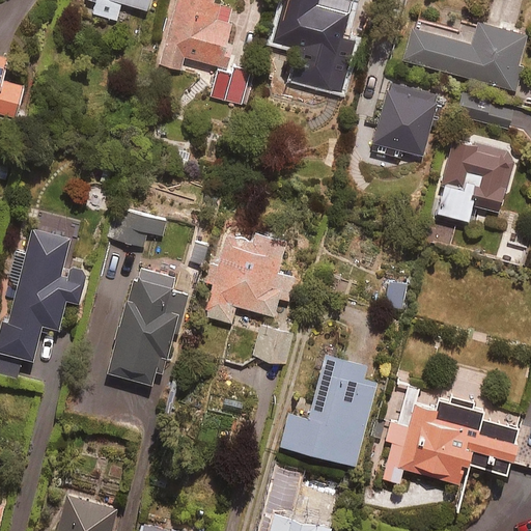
[(149,0),(91,0),(96,1),(93,14),(118,20),(122,1),(148,8),(149,0)]
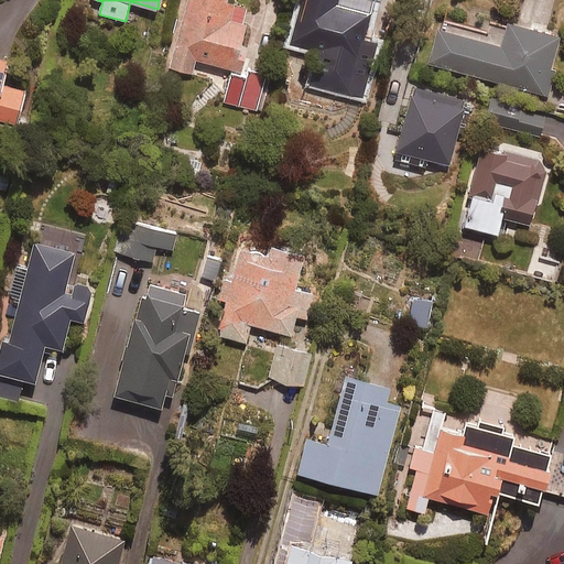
[(196,58),(242,71),(249,45),(243,44),(249,22),(242,20),(246,6),(227,1),(227,0),(186,0),(170,67),(193,73),(196,58)]
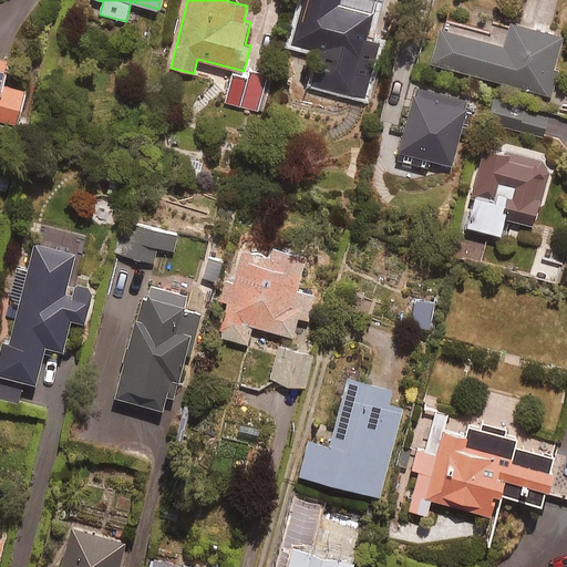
[(375,0),(302,0),(291,42),(315,48),(305,81),(350,94),(375,0)]
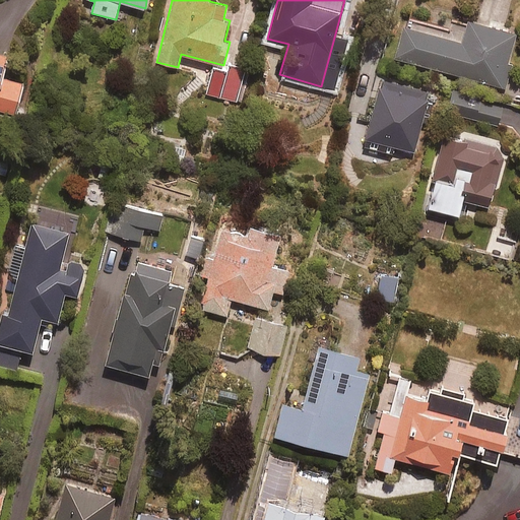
[(469,20),(463,43),(405,26),(396,58),(506,87),(513,64),(509,63),(517,34),(469,20)]
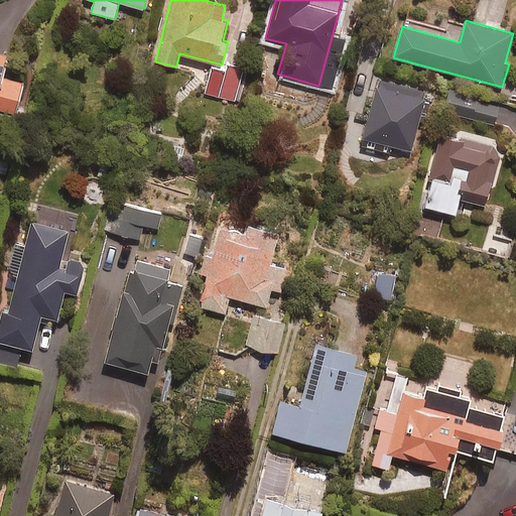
[(0,53),(0,109),(16,114),(24,83),(3,77),(9,56),(0,53)]
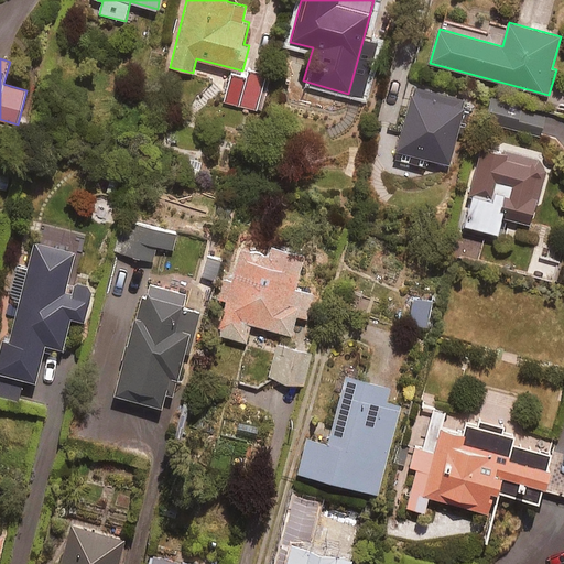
[(267,76),(248,72),(247,77),(232,73),(225,102),(258,110),(267,76)]
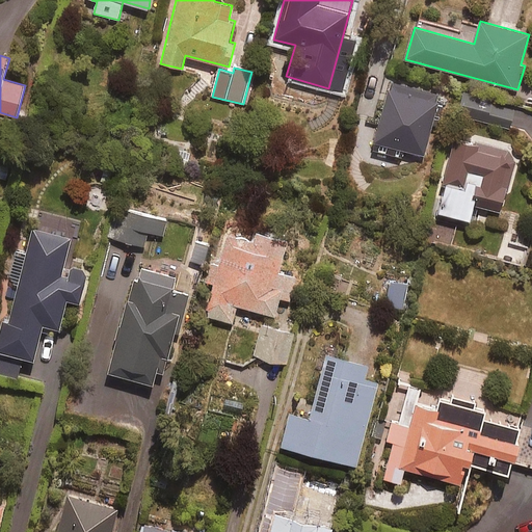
[(441,95),(393,81),(375,141),(423,155),(441,95)]
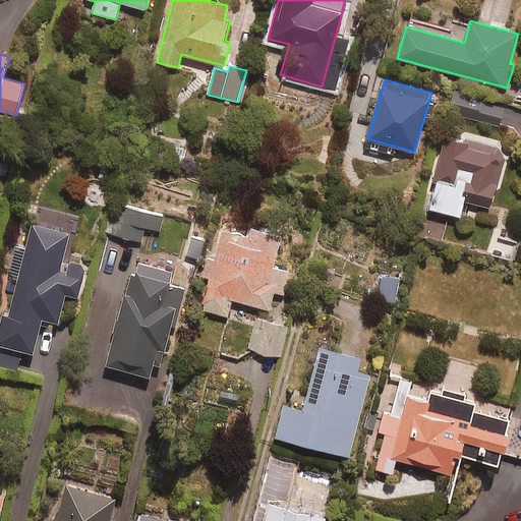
[(506,150),(445,134),(433,178),(439,180),(431,208),(461,216),(465,199),(490,206),(506,150)]
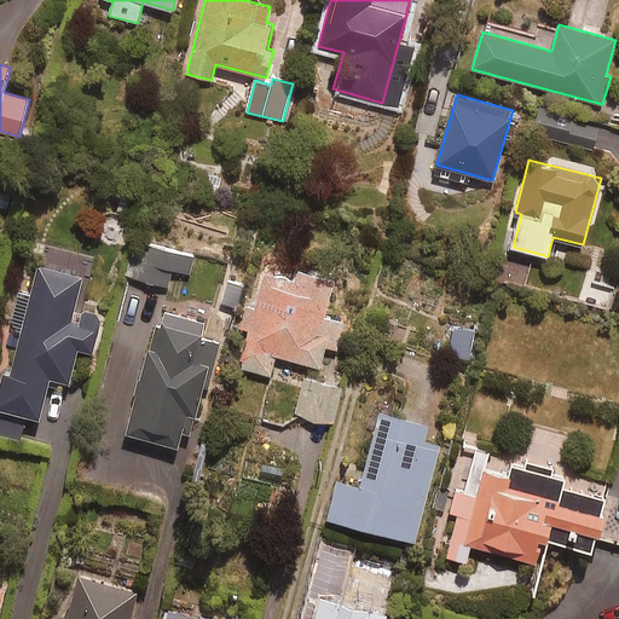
[(195,255),(143,243),(134,278),(168,285),(172,270),(190,273),(195,255)]
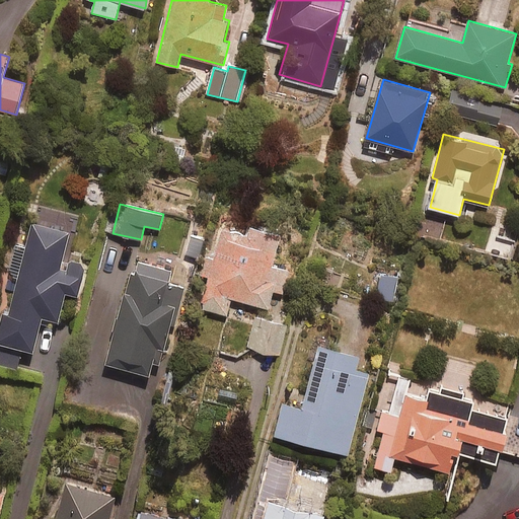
[(3,287),(15,290),(10,311),(3,310),(0,322),(0,363),(17,368),(22,348),(33,351),(42,316),(58,320),(65,293),(78,296),(85,265),(63,260),(69,231),(31,222),(26,243),(14,240),(3,287)]
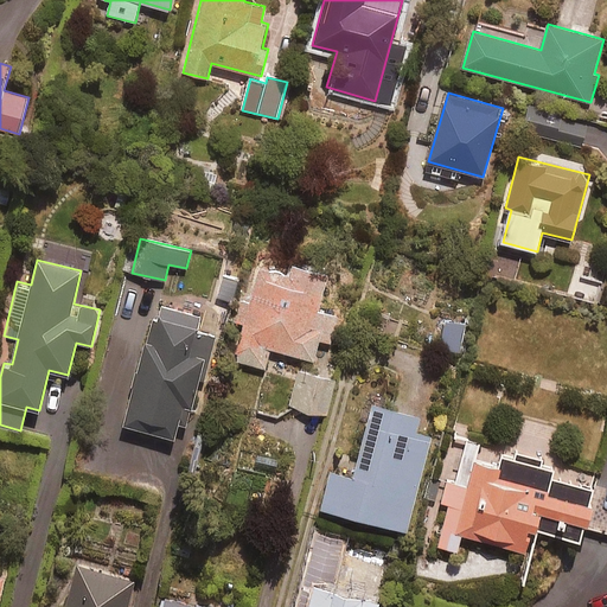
[(236,323),(244,325),(235,359),(264,368),(270,347),(314,359),(320,337),(350,345),(357,319),(318,308),(328,273),(293,263),(289,274),(261,266),(251,302),(243,300),(236,323)]
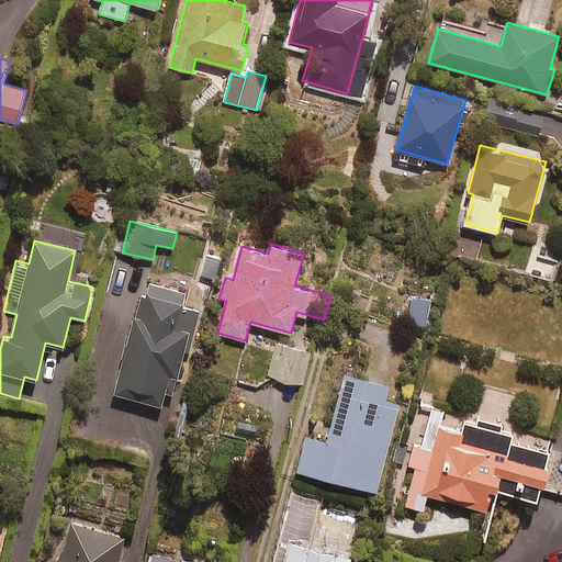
[(222,259),(205,255),(201,274),(217,279),(222,259)]
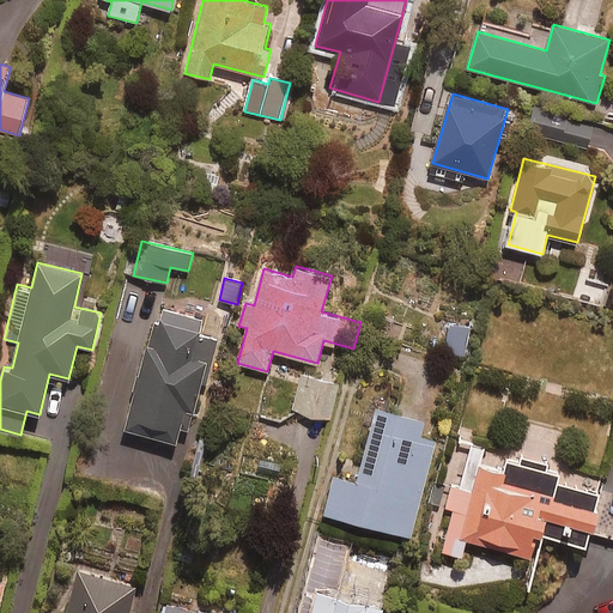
[(187,430),(202,383),(208,386),(222,344),(199,337),(202,322),(161,309),(123,426),(177,444),(182,429),(187,430)]
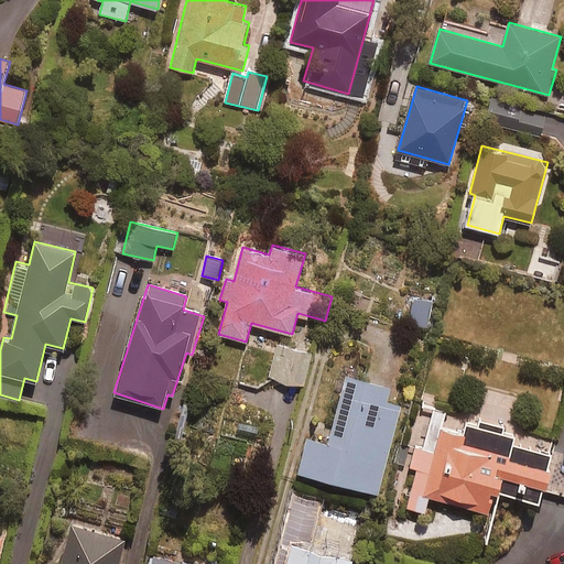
[(433,301),(413,299),(410,325),(430,327),(433,301)]
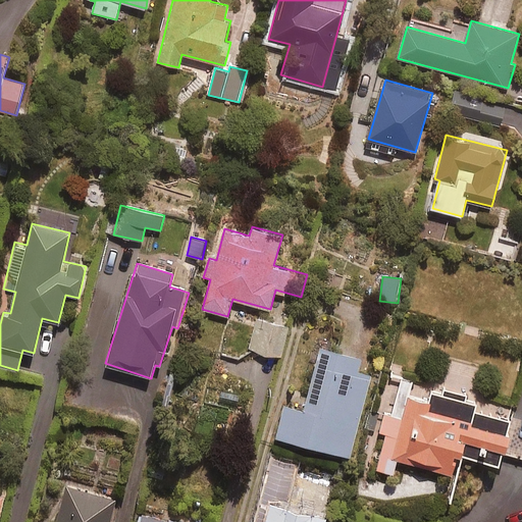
[(289,326),(256,319),(250,350),(281,357),(289,326)]
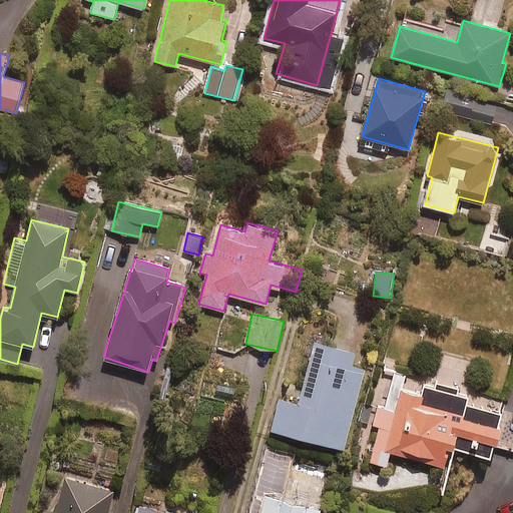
[(357,353),(317,341),(299,403),(280,397),(271,428),(342,450),(366,369),(354,365),(357,353)]
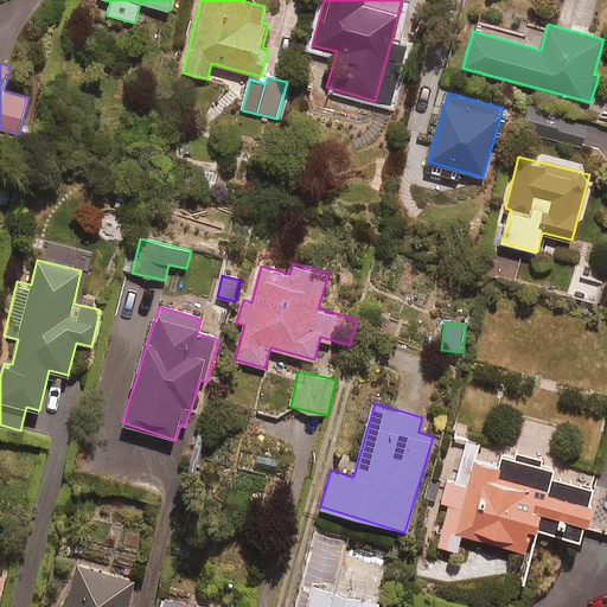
[(516,452),(515,459),(503,455),(499,467),(475,461),(480,442),(467,439),(457,478),(447,475),(440,500),(449,504),(438,545),(458,551),(462,534),(526,551),(532,528),(585,542),(594,506),(588,505),(593,487),(555,478),(556,471),(541,466),(542,459),(516,452)]
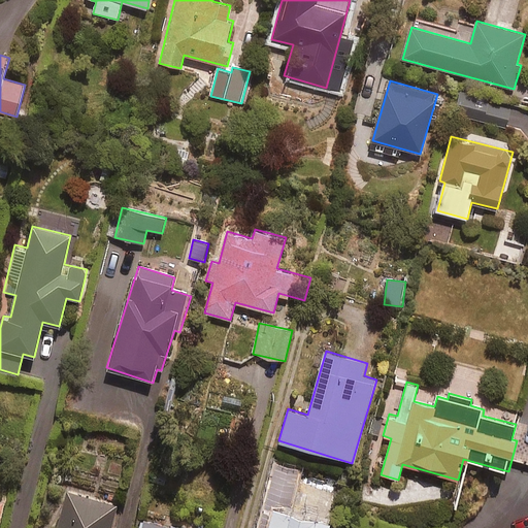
[(527,426),(524,426),(516,461),(527,464),(527,426)]
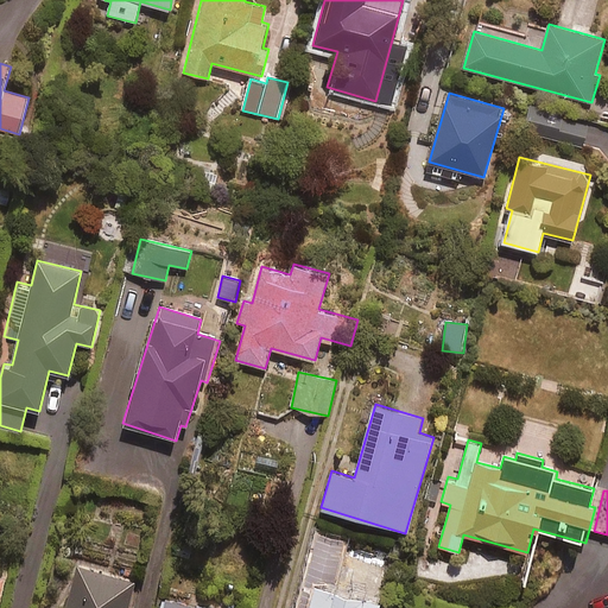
[(380,607),(382,602),(330,588),(343,540),(312,532),(302,570),(315,574),(309,597),(303,595),(298,607),(380,607)]
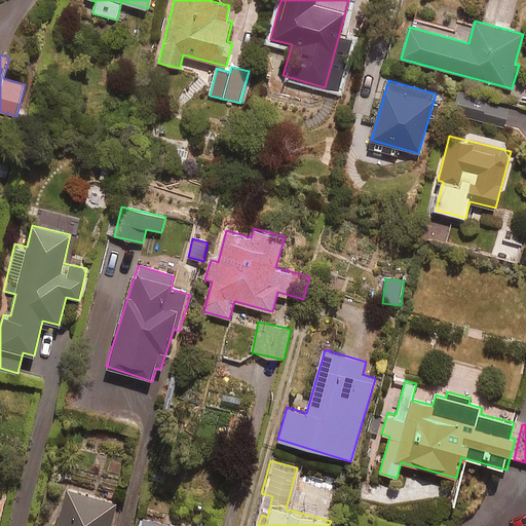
[(111,525),(117,504),(65,490),(54,525),(111,525)]
